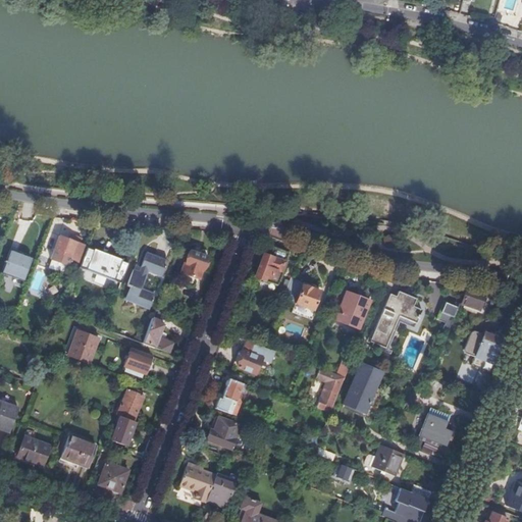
[(394,235),(387,235),(383,239),(383,244),(387,248),(394,247),(397,244),(397,239),(394,235)]
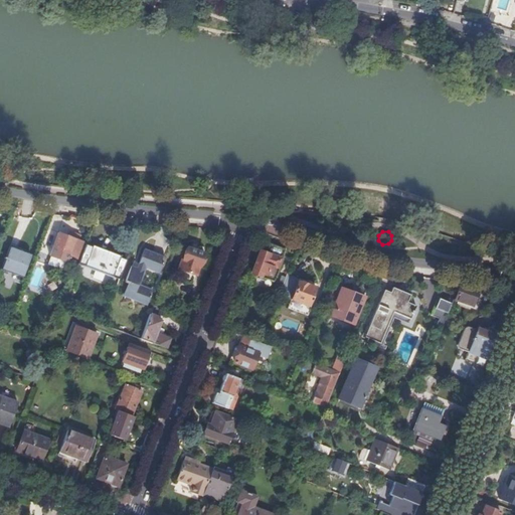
[(87,246),(87,245),(87,244),(77,241),(79,236),(70,233),(68,237),(59,234),(50,256),(68,264),(69,258),(80,262),(87,246)]
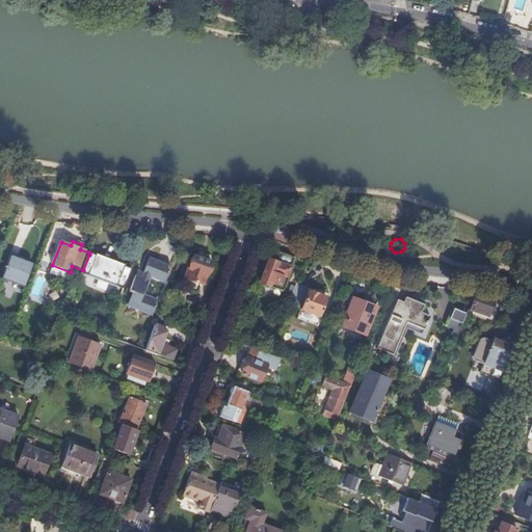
[(269,258),(260,284),(267,287),(266,289),(274,291),(274,289),(283,292),(294,259),(280,254),(277,261),(269,258)]
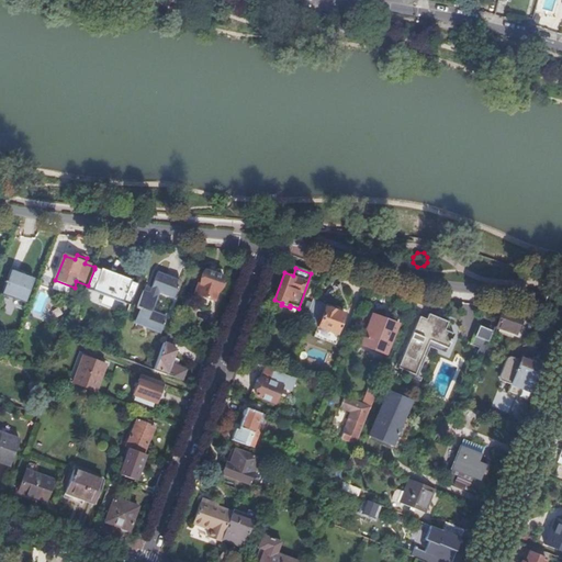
[(87,288),(86,290),(92,292),(131,306),(138,284),(132,282),(132,281),(101,269),(101,271),(94,269),(88,285),(87,288)]
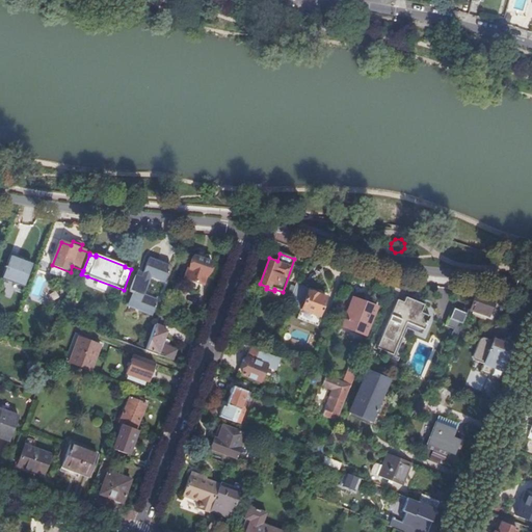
[(216,280),(220,266),(211,263),(212,259),(210,257),(208,256),(207,256),(204,257),(204,258),(203,260),(193,257),(189,270),(187,269),(184,280),(203,286),(206,275),(216,280)]
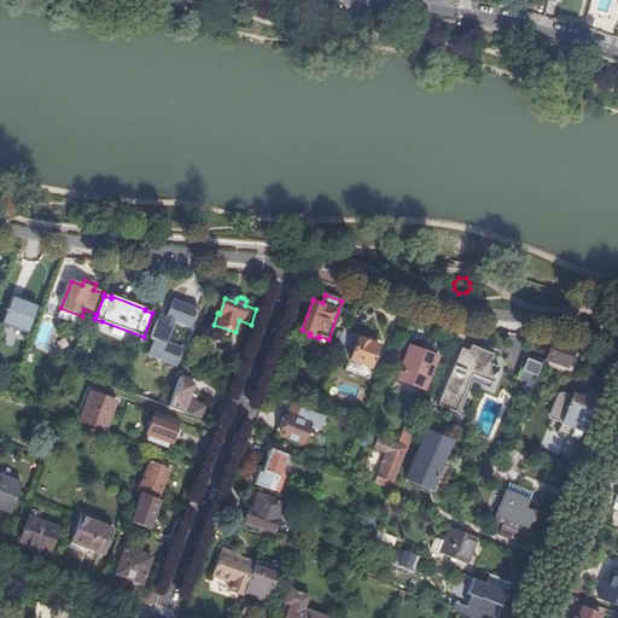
[(29,333),(38,308),(12,298),(4,324),(29,333)]
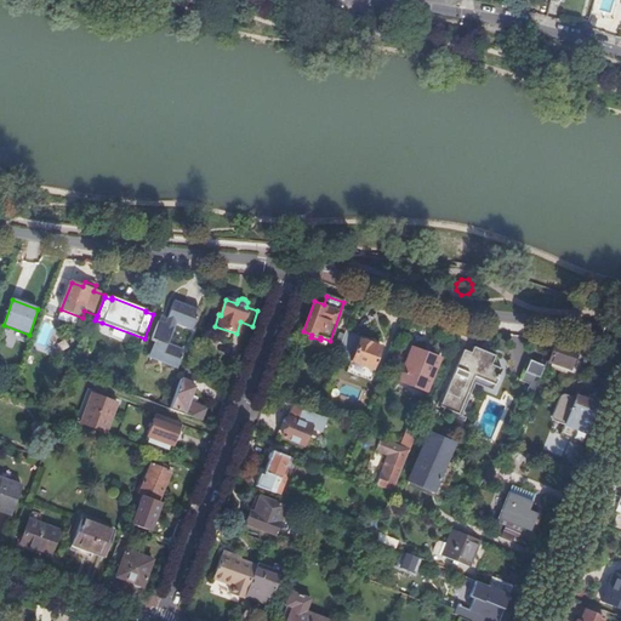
[(193,330),(199,313),(174,303),(166,325),(159,323),(152,342),(158,345),(153,354),(181,364),(184,352),(166,346),(175,324),(193,330)]
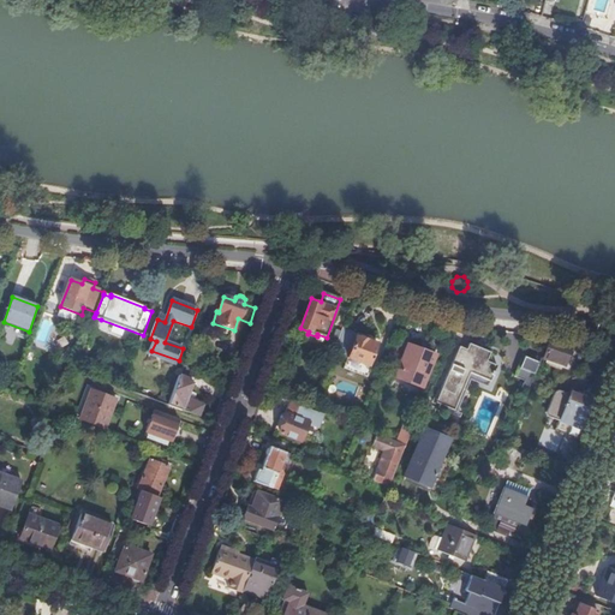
[(357,334),(344,329),(342,333),(338,346),(334,353),(348,359),(344,368),(366,377),(378,346),(368,341),(369,339),(357,334)]
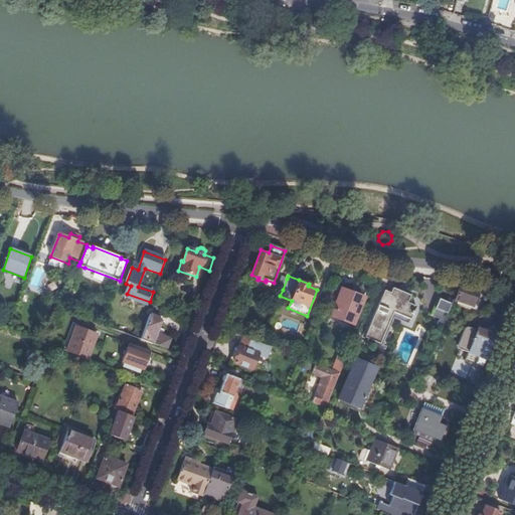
[(283,290),(287,279),(282,277),(278,288),(283,290)]
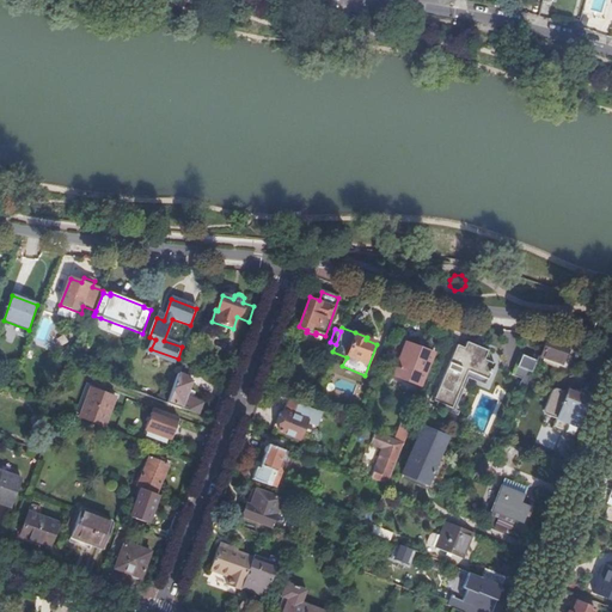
[(568,349),(546,342),(542,357),(563,365),(568,349)]
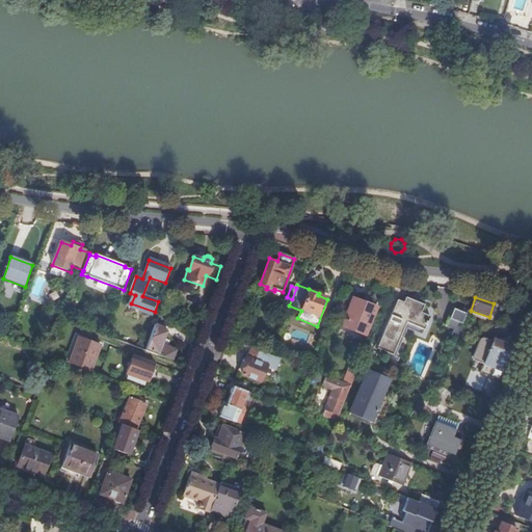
[(367,336),(376,311),(362,306),(363,303),(352,300),(351,302),(343,299),(339,314),(346,316),(342,327),(367,336)]
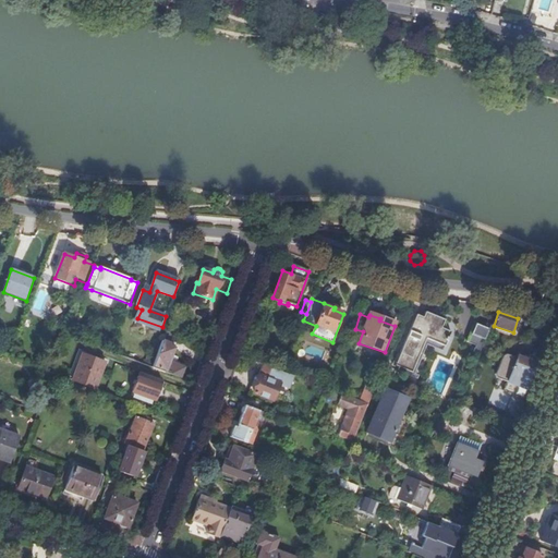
[(413,375),(425,346),(427,340),(446,348),(452,334),(443,329),(446,322),(426,314),(424,319),(417,317),(396,367),(413,375)]
